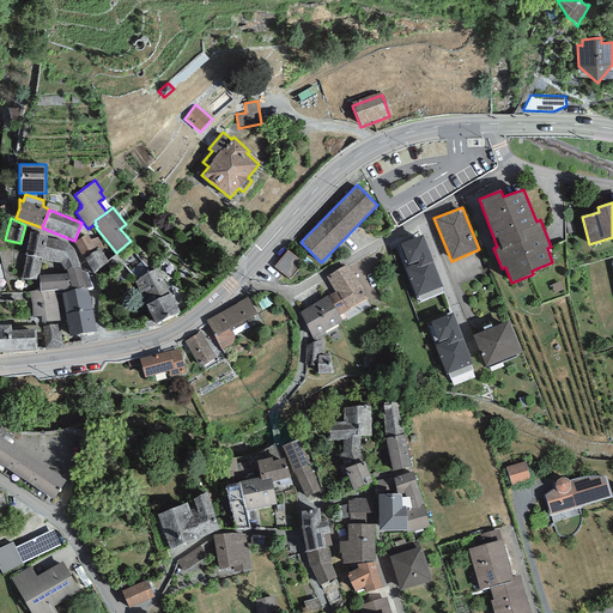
[(47,237),(48,236),(30,232),(25,255),(26,255),(43,259),(47,237)]
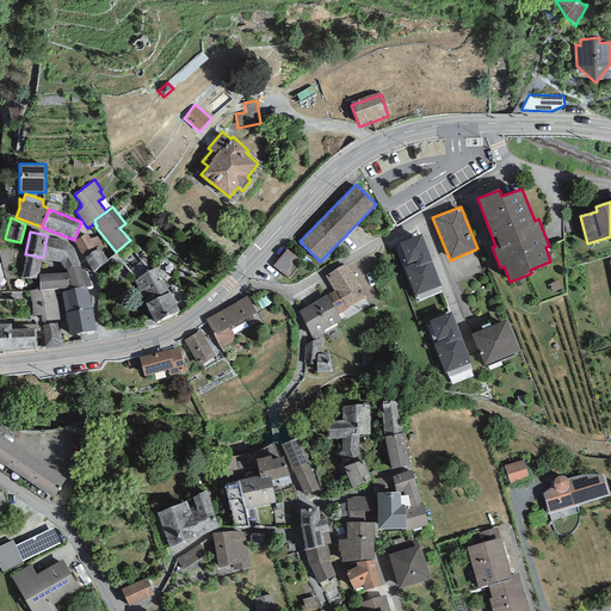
[(87,233),(73,241),(85,259),(93,271),(109,261),(99,246),(103,244),(97,235),(91,239),(87,233)]
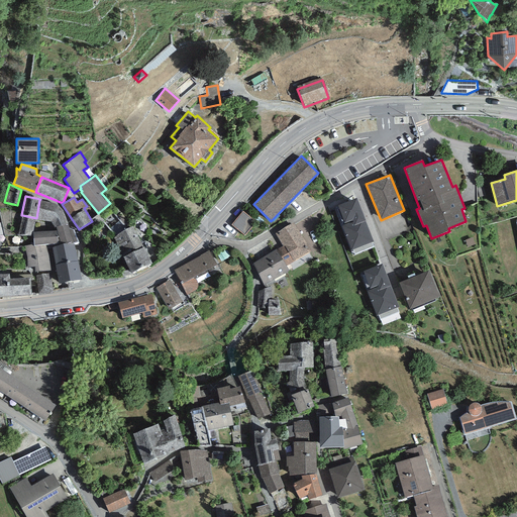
[(356,198),(337,205),(345,225),(341,226),(350,250),(352,249),(354,254),(374,247),(372,242),(374,242),(356,198)]
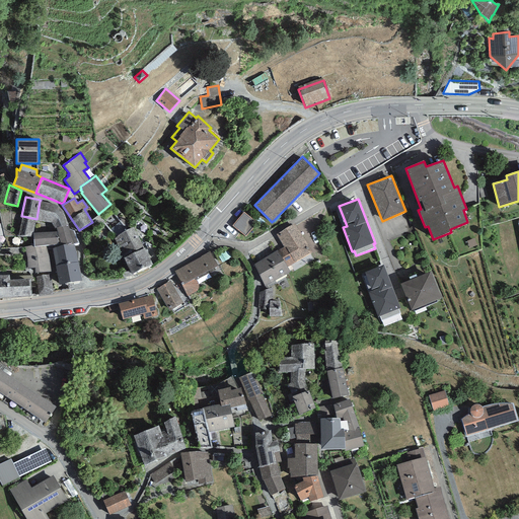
[(51,203),(40,201),(36,219),(35,220),(51,223),(55,228),(56,228),(68,224),(64,213),(63,210),(60,208),(58,206),(55,205),(51,203)]
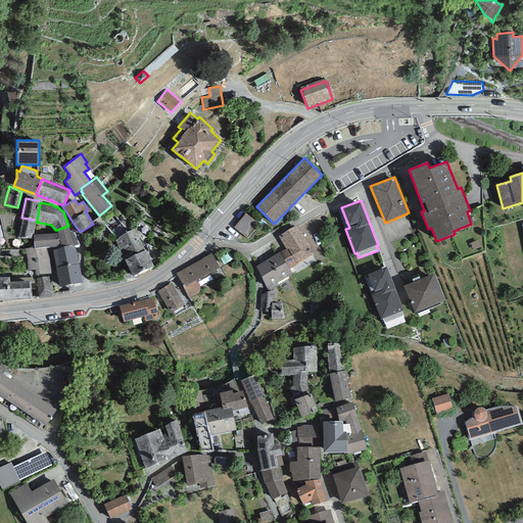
[(245,214),(234,227),(247,238),(258,225),(245,214)]
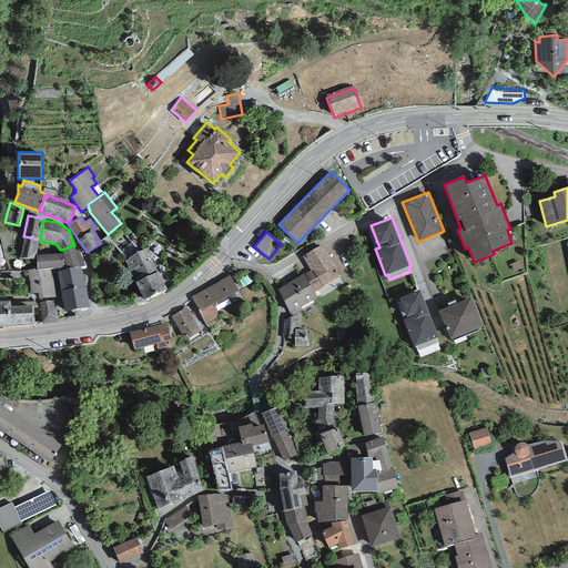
[(40,240),(24,236),(20,259),(36,260),(36,255),(39,241),(40,240)]
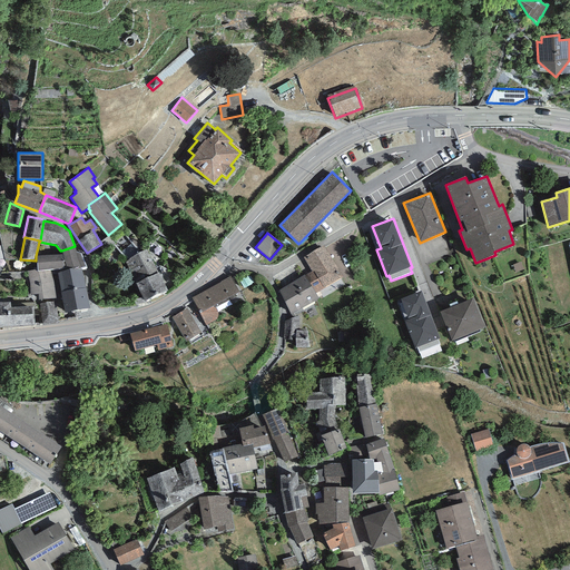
[(343,276),(333,261),(324,245),(304,257),(312,272),(305,275),(315,293),(326,287),(325,287),(343,276)]
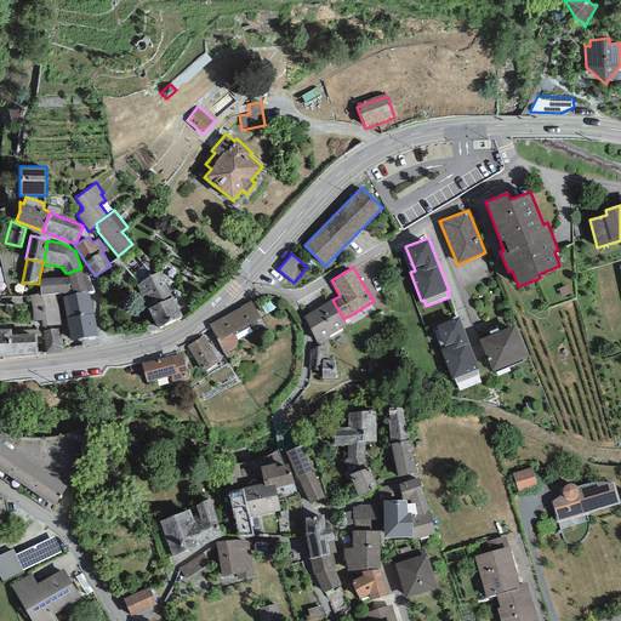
[(83,274),(81,268),(67,273),(73,294),(80,292),(80,295),(89,292),(93,291),(89,275),(83,274)]
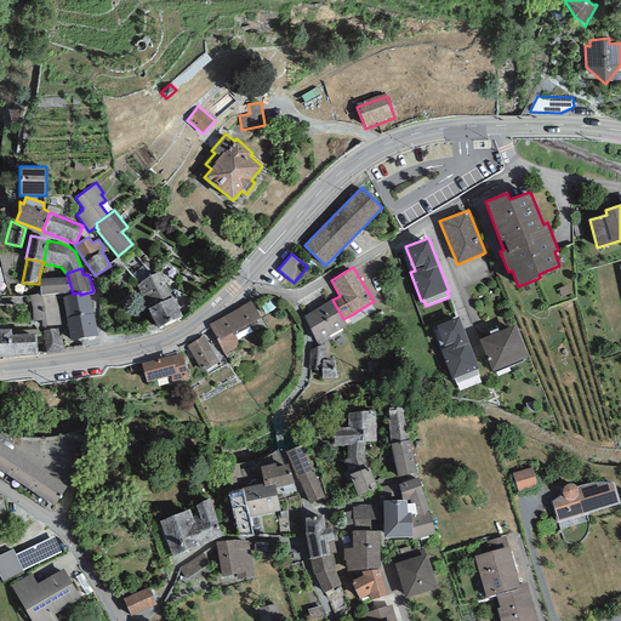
[(159,272),(136,285),(158,329),(183,317),(159,272)]
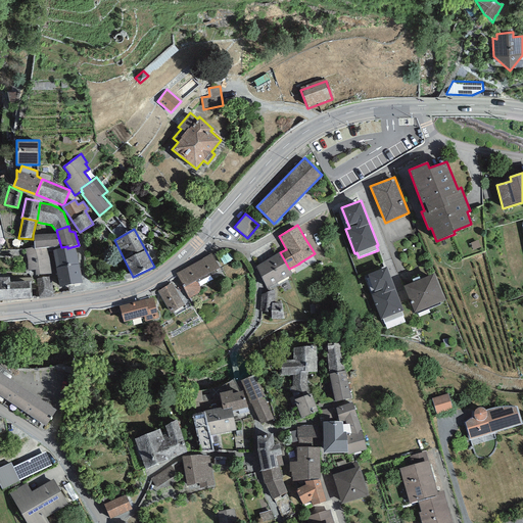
[(57,234),(33,235),(33,239),(34,247),(35,249),(51,247),(58,246),(57,234)]
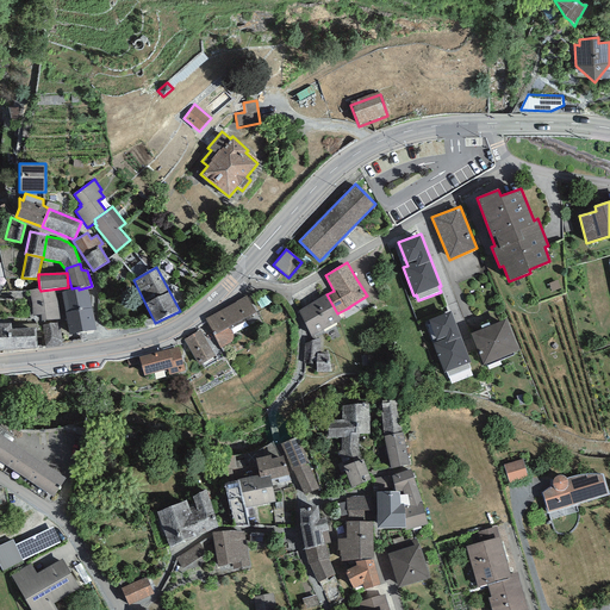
[(97,330),(87,287),(79,290),(79,287),(72,288),(62,292),(69,335),(97,330)]
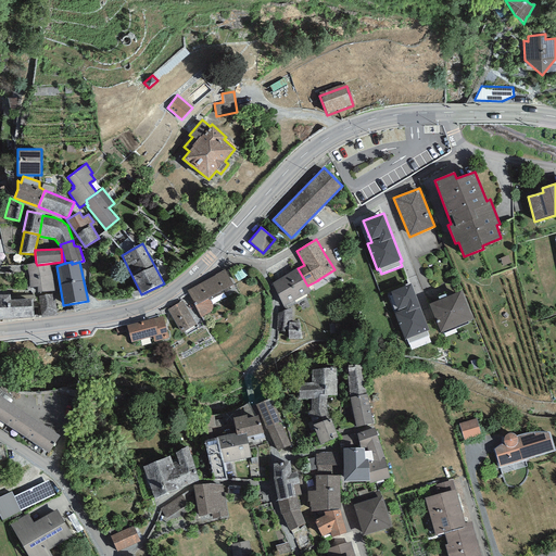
[(29,288),(37,287),(37,292),(57,291),(54,263),(37,265),(36,263),(26,265),(29,275),(29,288)]
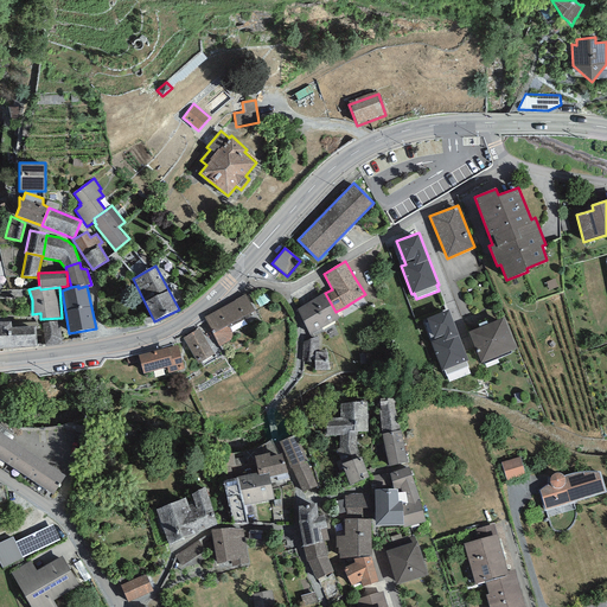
[(336,312),(325,293),(296,310),(311,336),(339,319),(336,312)]
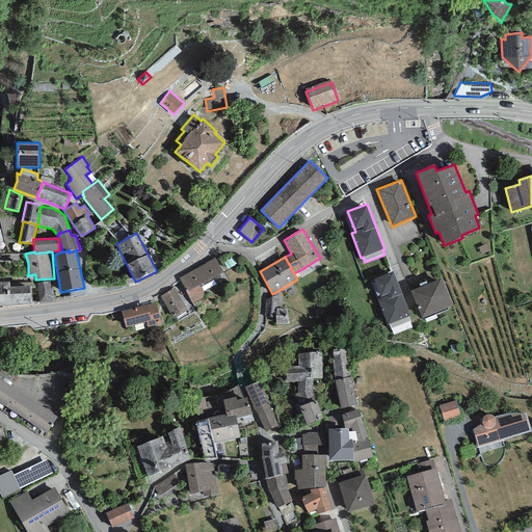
[(206,263),(179,277),(186,290),(185,290),(192,303),(202,298),(203,296),(204,294),(203,292),(203,290),(202,288),(202,287),(221,276),(219,274),(223,272),(215,258),(206,263)]
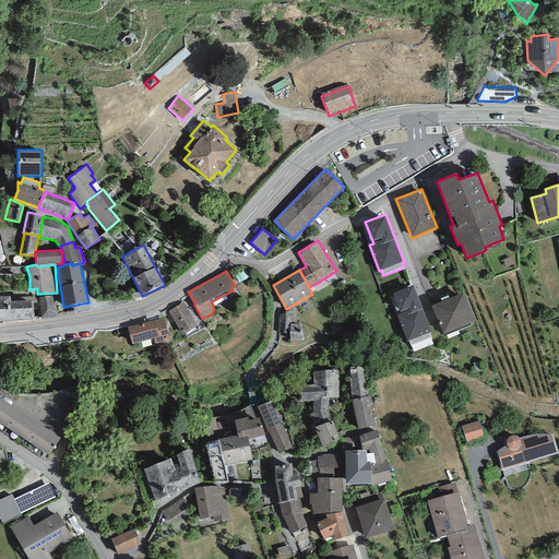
[(413,286),(393,294),(401,313),(396,316),(407,342),(431,332),(413,286)]
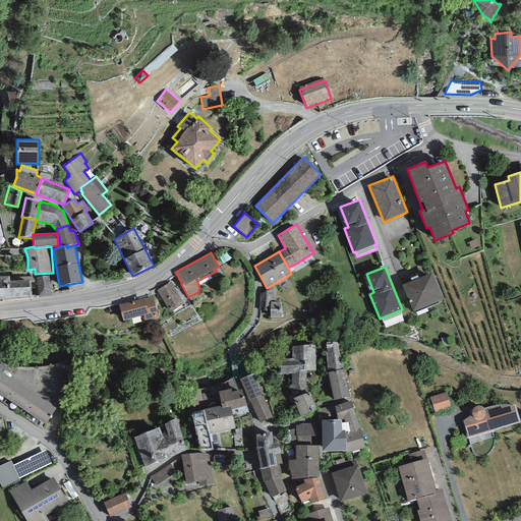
[(432,273),(402,285),(413,311),(443,298),(432,273)]
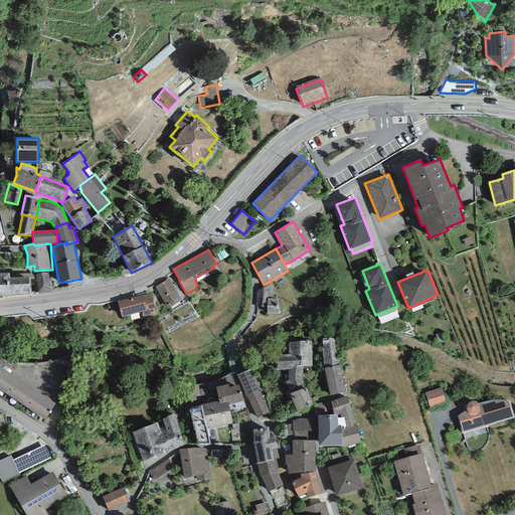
[(9,273),(0,273),(0,295),(31,294),(30,277),(9,278),(9,273)]
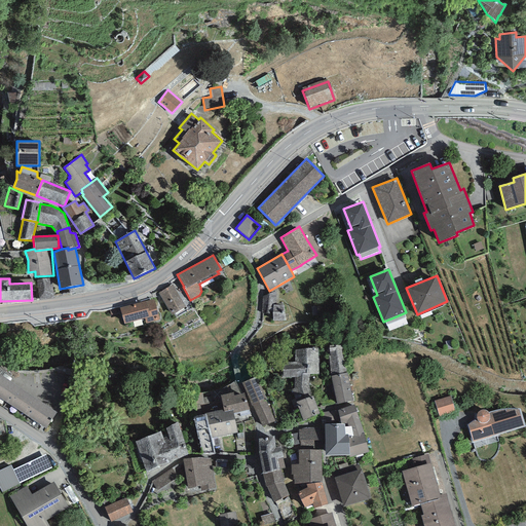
[(49,278),(37,280),(39,300),(53,298),(52,285),(50,285),(49,278)]
